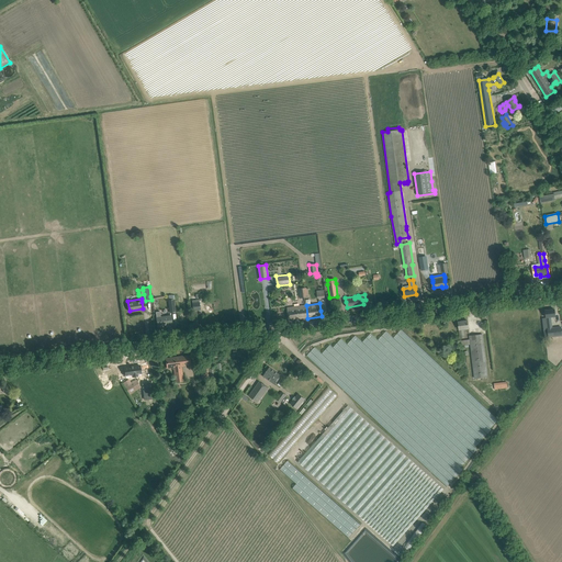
[(289,321),(307,318),(306,305),(294,306),(288,307),(289,321)]
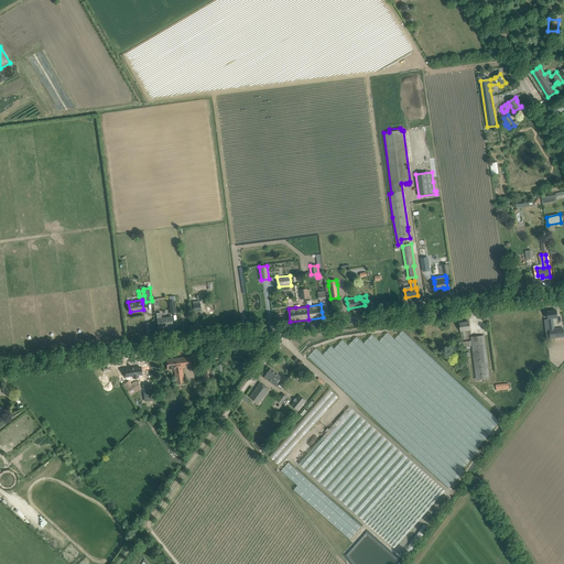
[(557,317),(557,316),(556,311),(548,312),(550,329),(551,339),(563,337),(563,328),(555,329),(553,317),(557,317)]
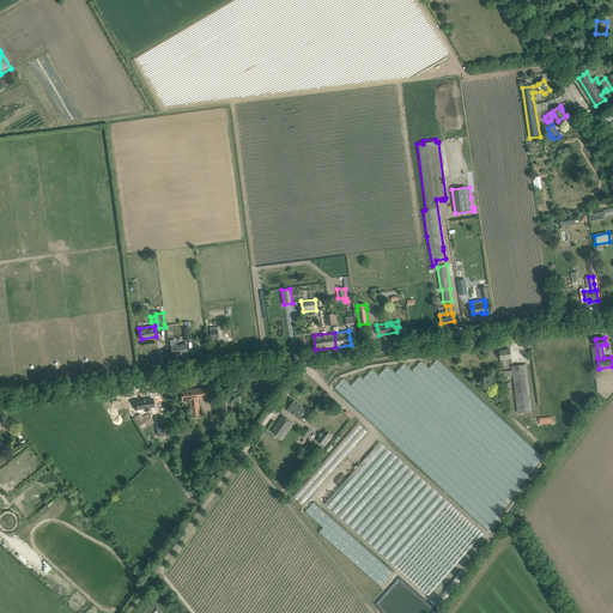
[(187,345),(176,346),(175,346),(175,340),(170,341),(173,356),(181,354),(180,353),(187,353),(188,353),(187,345)]
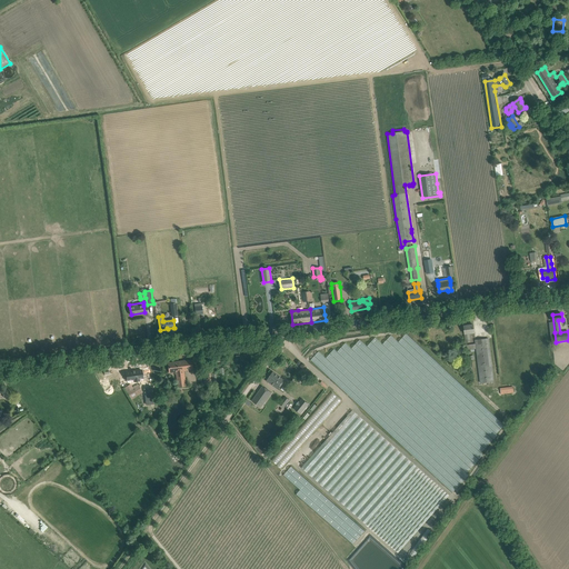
[(475,332),(475,330),(473,325),(465,326),(466,342),(470,342),(469,333),(475,332)]
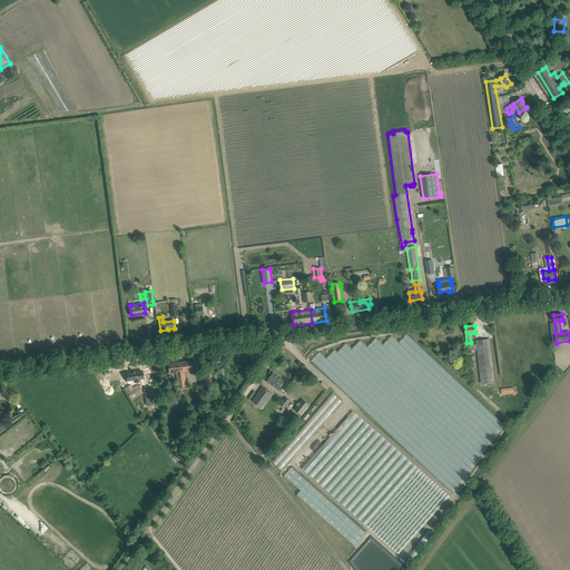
[(320,353),(311,361),(453,493),(470,475),(468,474),(484,455),(482,453),(498,435),(497,434),(505,425),(408,334),(399,343),(392,336),(383,345),(375,338),(367,347),(360,341),(352,350),(346,344),(337,353),(334,351),(326,359),(320,353)]
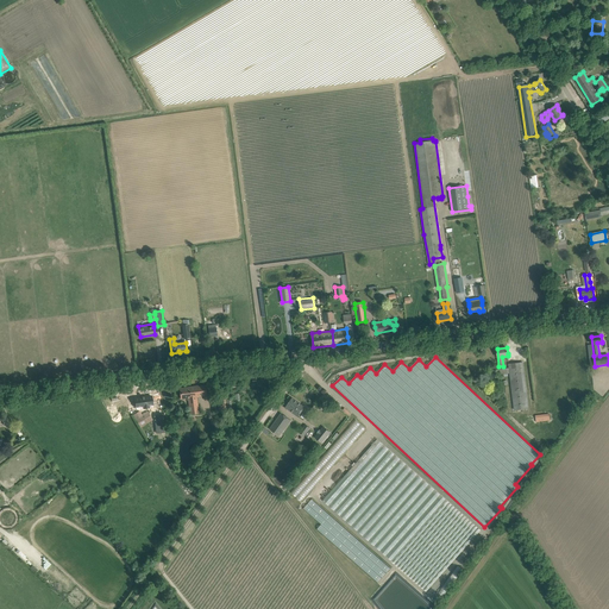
[(507,374),(510,374),(515,409),(528,408),(522,362),(509,364),(509,368),(500,369),(500,375),(504,374),(504,376),(507,376),(507,374)]
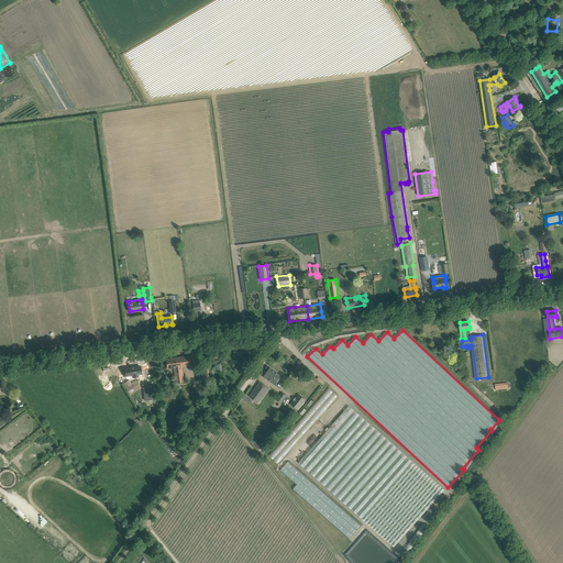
[(191,365),(191,362),(190,356),(166,360),(167,368),(174,367),(176,383),(184,382),(183,366),(191,365)]
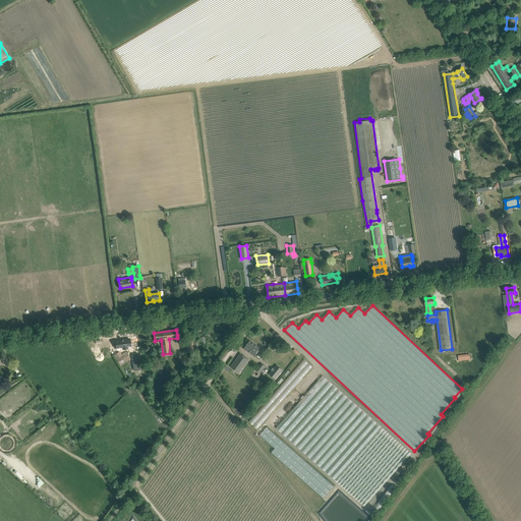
[(196,338),(185,340),(187,352),(197,351),(196,338)]
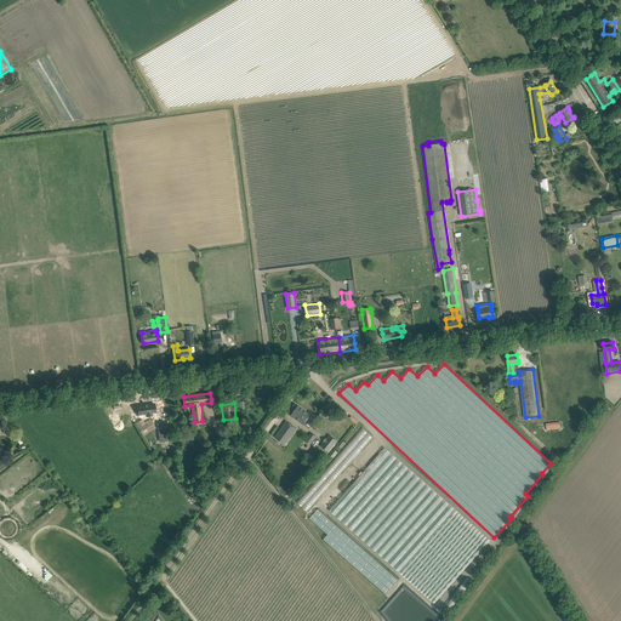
[(155,404),(137,406),(140,419),(149,417),(149,412),(159,411),(155,411),(155,404)]
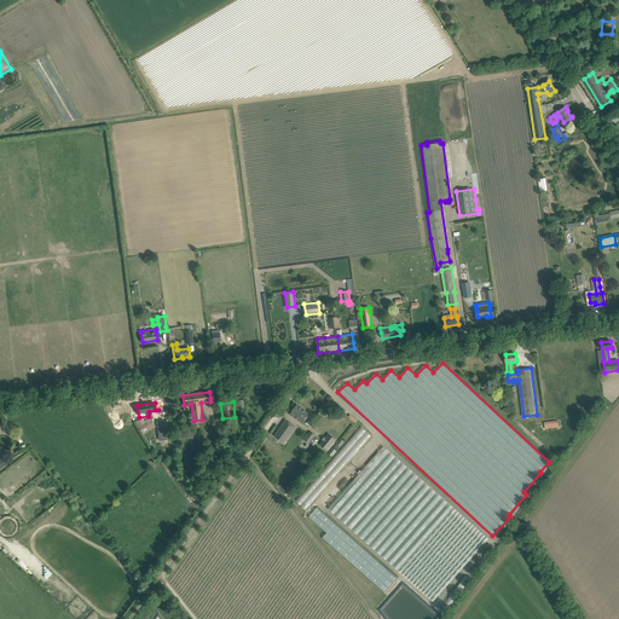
[(310,415),(302,409),(298,405),(290,415),(302,423),(310,415)]
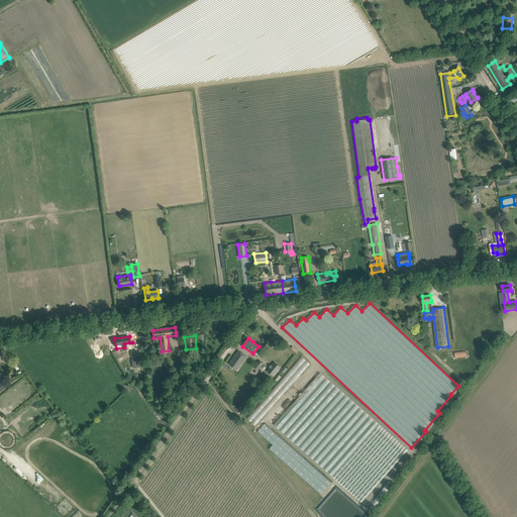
[(275,340),(272,344),(277,348),(279,346),(281,344),(275,340)]
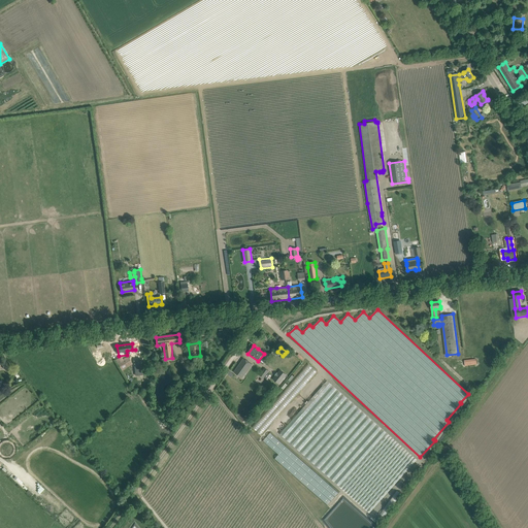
[(121,357),(116,360),(121,367),(123,370),(132,364),(130,361),(128,357),(123,360),(121,357)]
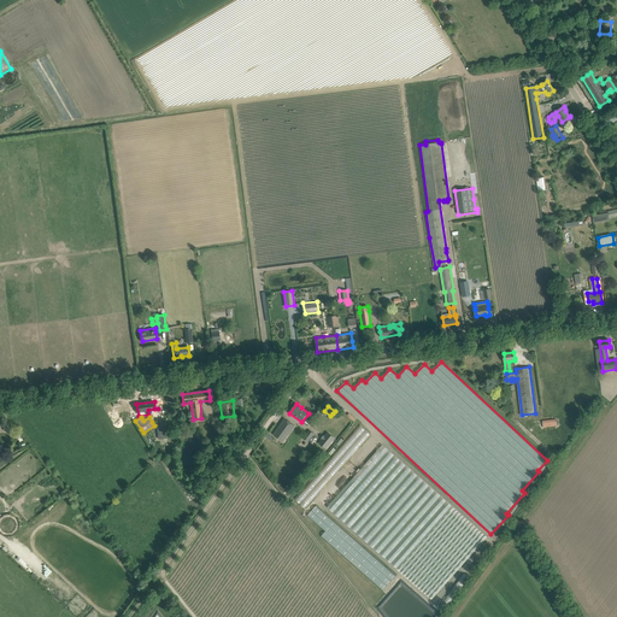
[(164,419),(156,421),(158,440),(166,439),(164,419)]
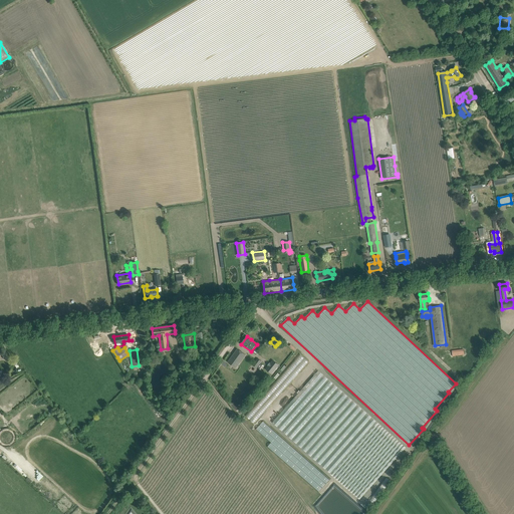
[(237,349),(228,362),(236,368),(245,354),(237,349)]
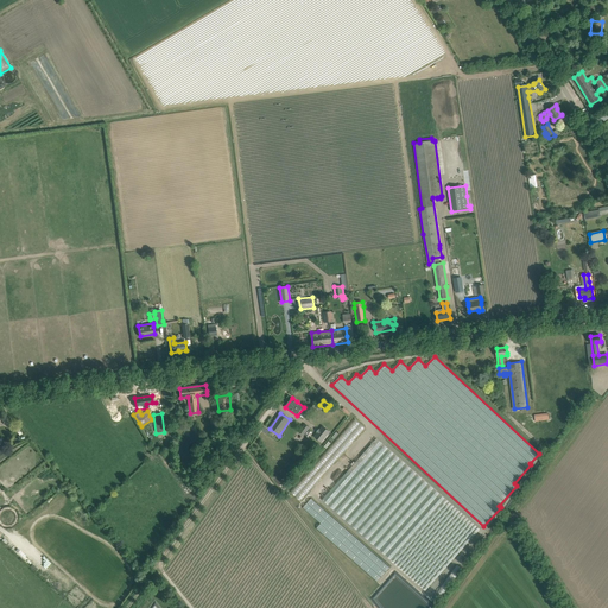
[(355,419),(291,492),(301,501),(365,428),(355,419)]
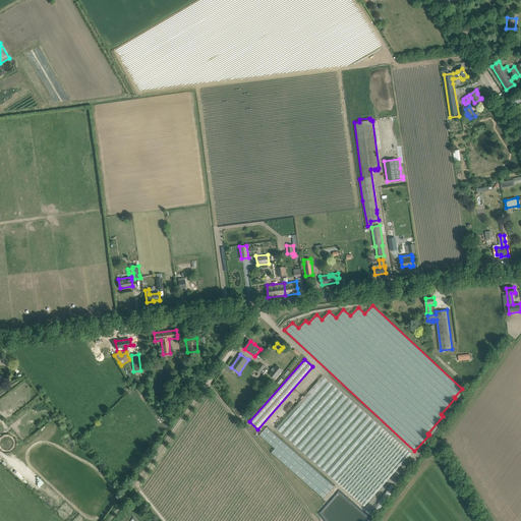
[(261,363),(255,370),(261,373),(266,366),(261,363)]
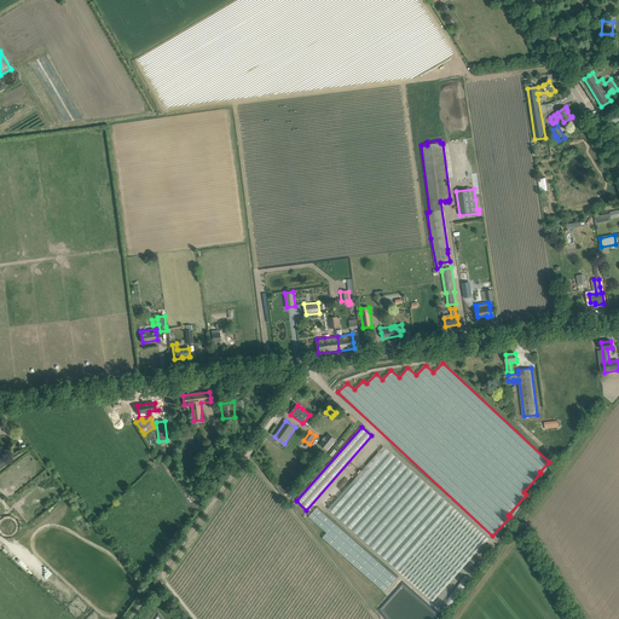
[(323,440),(319,444),(328,451),(336,440),(329,433),(325,437),(322,440),(323,440)]
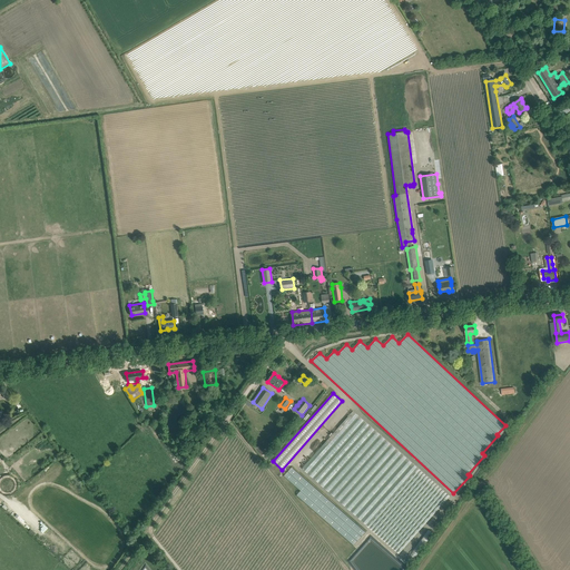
[(323,488),(374,430),(353,411),(342,423),(340,421),(335,426),(337,429),(302,469),(323,488)]
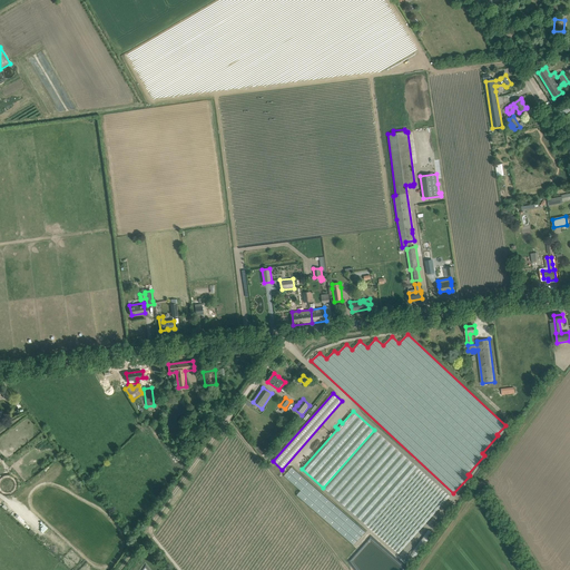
[(374,430),(323,488),(400,554),(450,497),(374,430)]
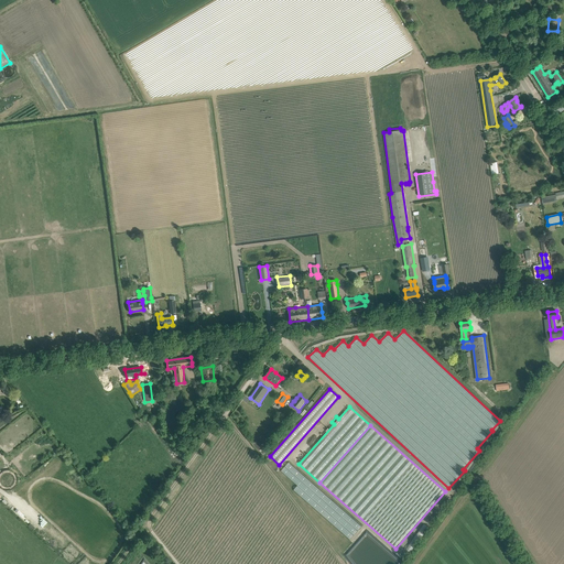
[(289,463),(281,472),(297,486),(293,490),(349,540),(354,535),(361,527),(289,463)]
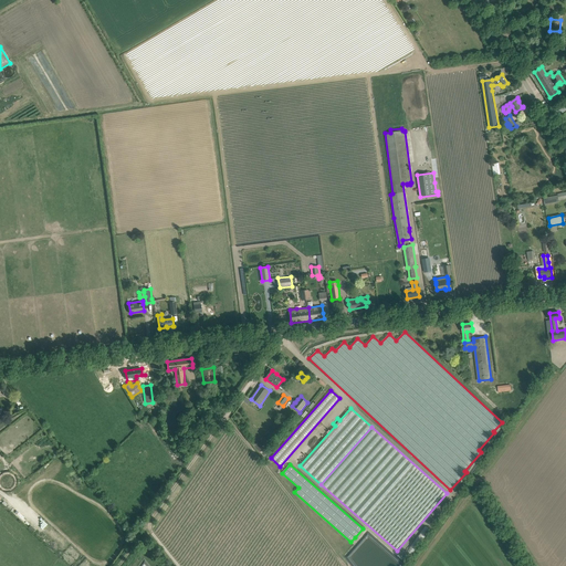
[(425,525),(408,552),(413,556),(431,530),(425,525)]
